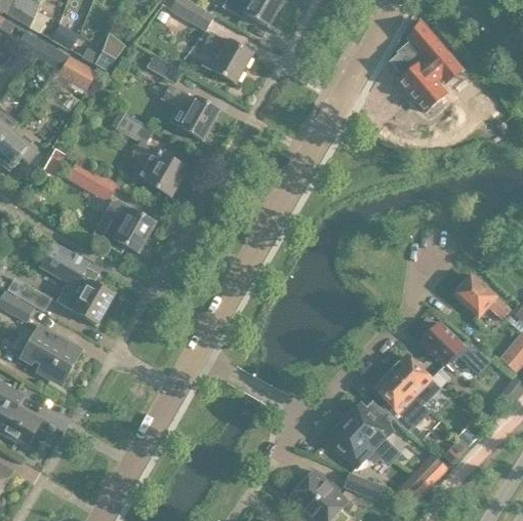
[(0,8),(7,13),(12,3),(6,0),(0,0),(0,8)]
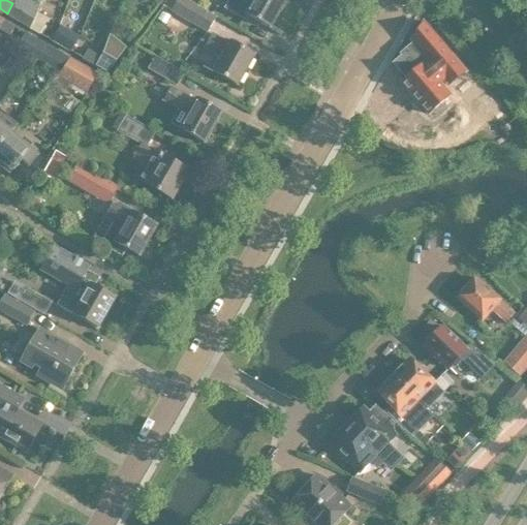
[(208,31),(217,14),(192,0),(176,0),(171,9),(208,31)]
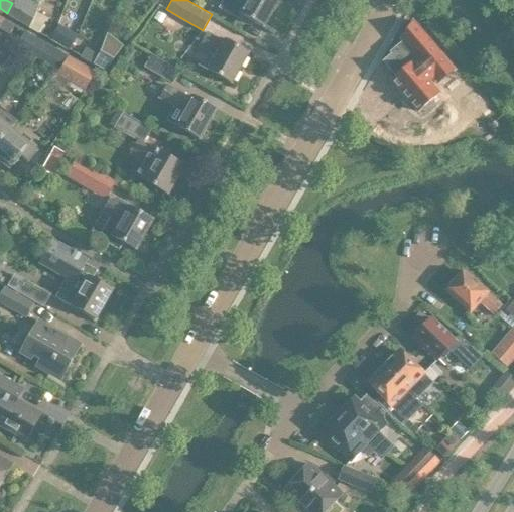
[(239,12),(263,26),(278,0),(246,0),(239,12)]
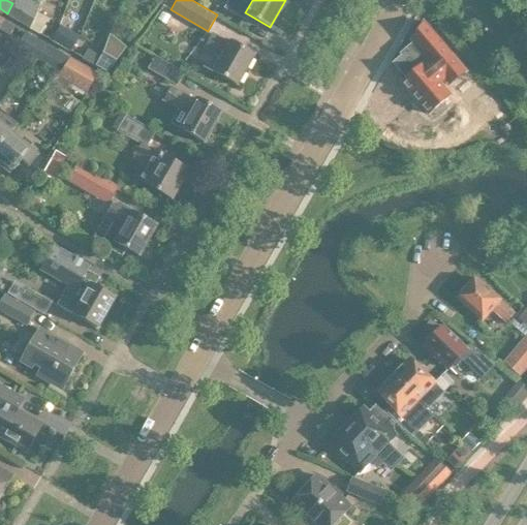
[(25,10),(12,3),(7,13),(20,20),(25,10)]
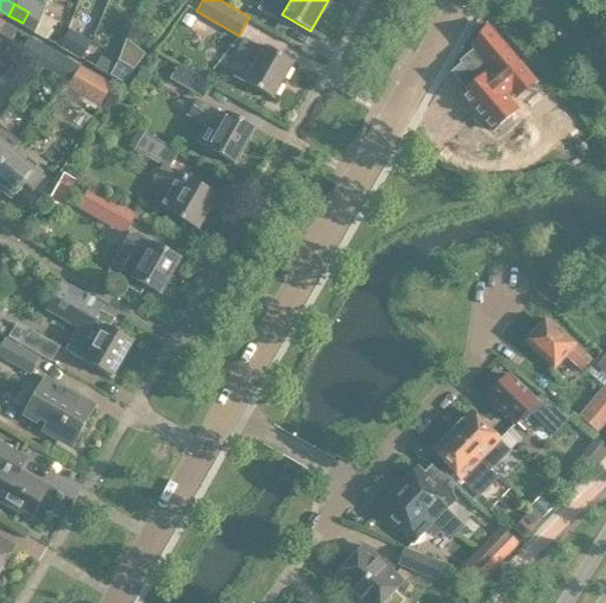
[(18,27),(5,19),(0,25),(0,31),(11,38),(18,27)]
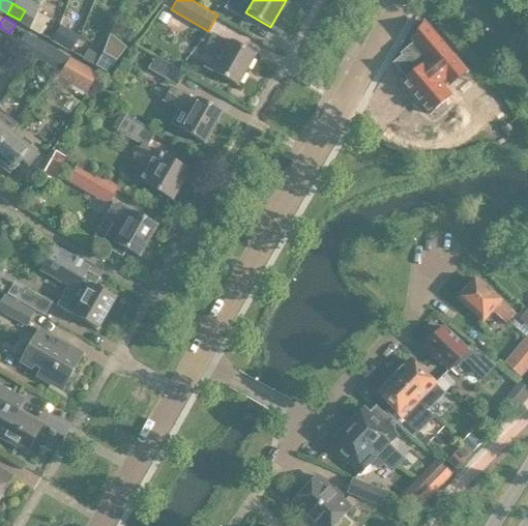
[(421,75),(408,86),(430,112),(449,95),(440,85),(442,84),(430,69),(449,52),(421,20),(410,38),(413,41),(401,52),(414,67),(415,66),(421,75)]
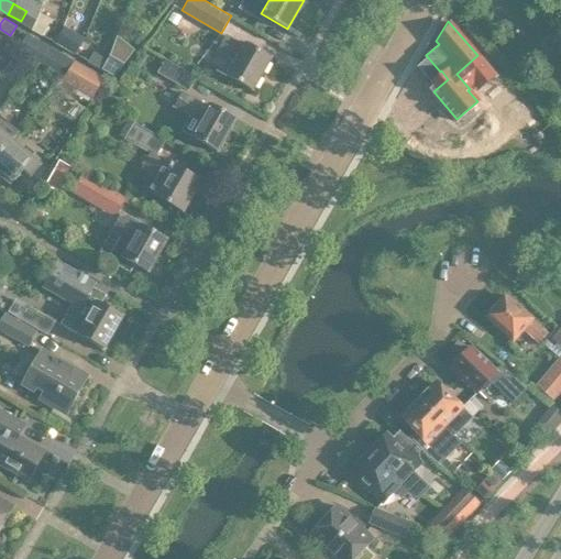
[(64,24),(61,31),(54,41),(77,54),(85,36),(64,24)]
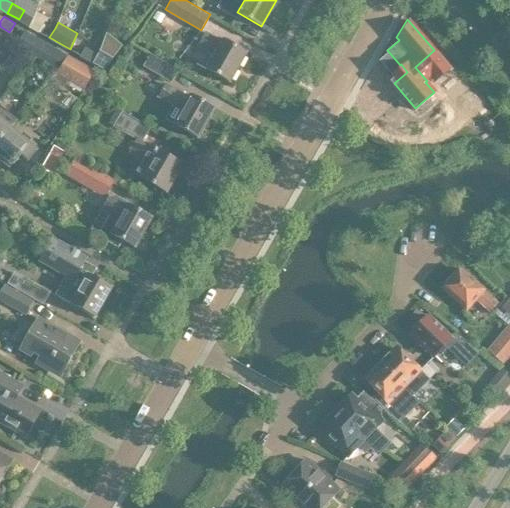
[(35,56),(47,41),(24,28),(10,49),(31,62),(35,56)]
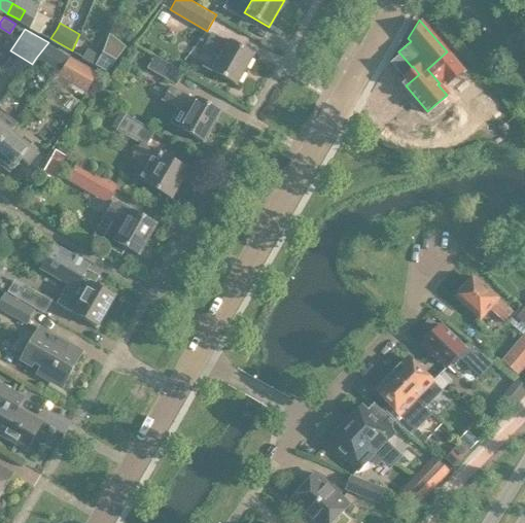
[(219,55),(211,69),(236,83),(254,51),(230,37),(228,40),(212,31),(203,46),(219,55)]
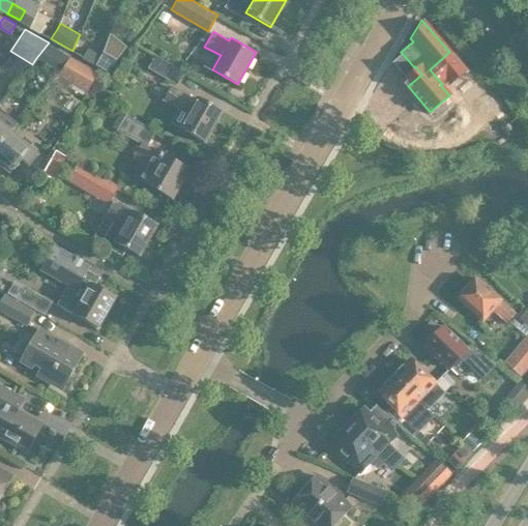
[(81,34),(80,34),(72,51),(95,64),(101,54),(78,40),(81,34)]
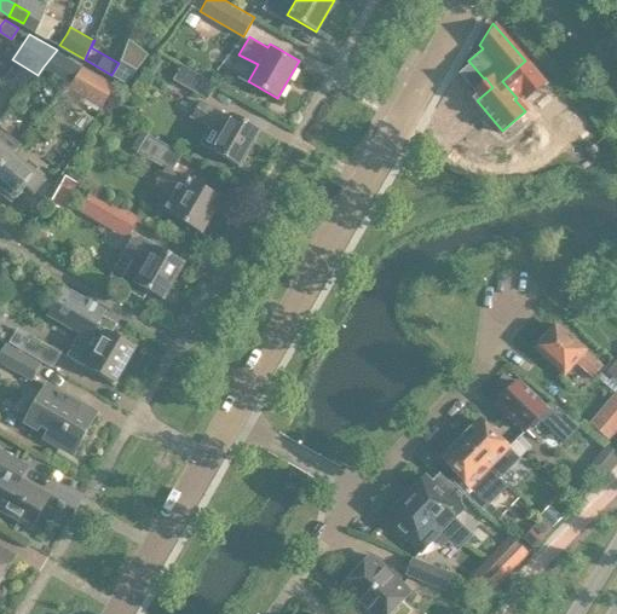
[(73,74),(81,64),(57,50),(42,68),(67,81),(73,74)]
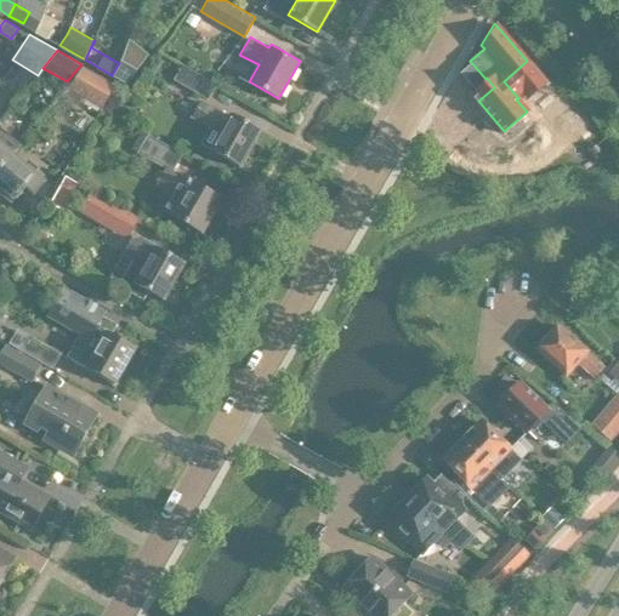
[(175,79),(208,98),(217,83),(182,62),(174,78),(159,69),(153,79),(169,87),(175,79)]
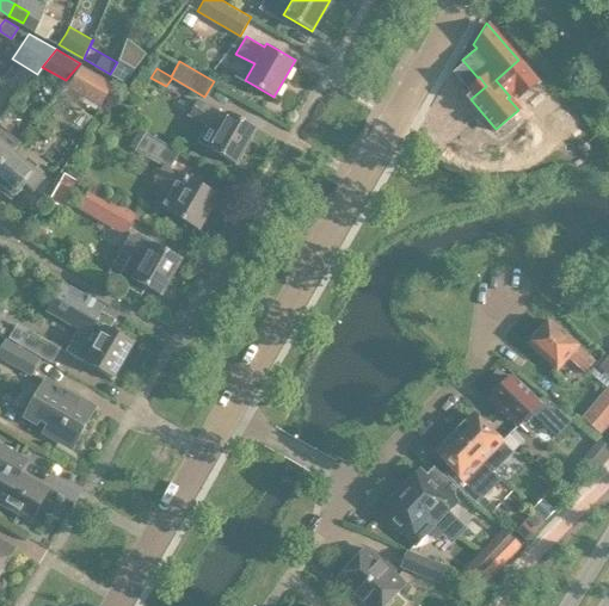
[(130,70),(117,62),(110,74),(124,81),(130,70)]
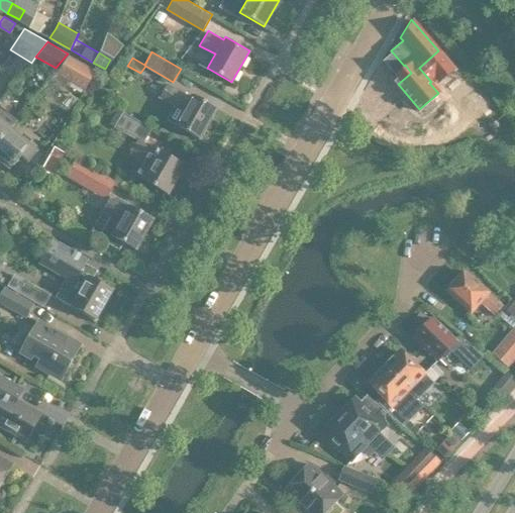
[(95,69),(90,66),(68,54),(58,72),(85,87),(95,69)]
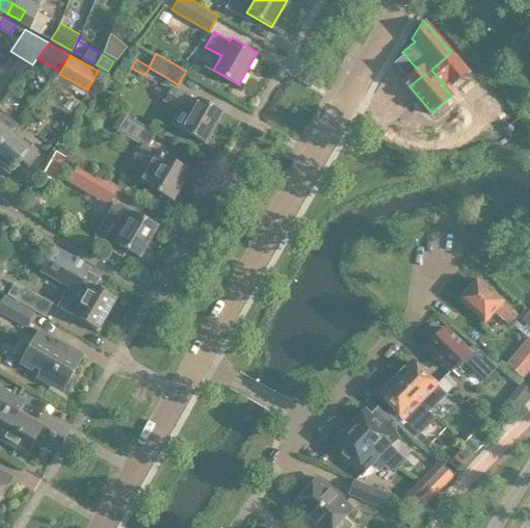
[(164,97),(181,106),(173,121),(181,126),(181,127),(205,141),(222,109),(199,96),(196,100),(171,85),(164,97)]
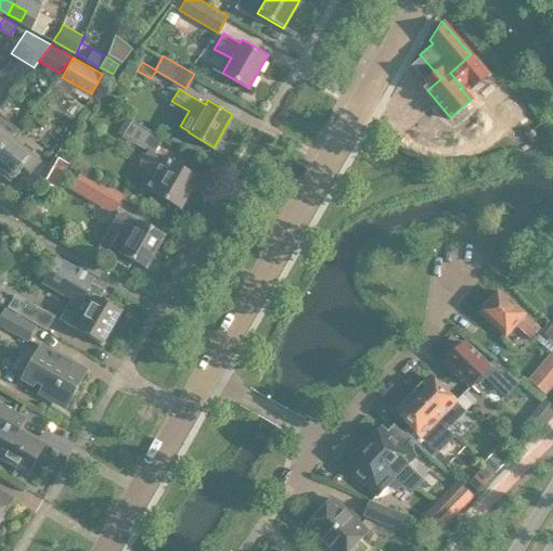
[(12,136),(18,128),(0,113),(0,148),(11,136),(12,136)]
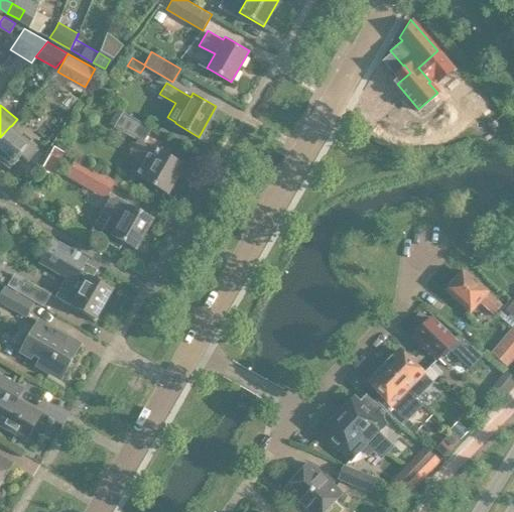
[(114,125),(137,138),(129,152),(136,156),(129,170),(140,176),(140,177),(166,193),(183,163),(157,148),(157,147),(144,140),(151,126),(123,110),(122,111),(117,108),(109,121),(115,124),(114,125)]
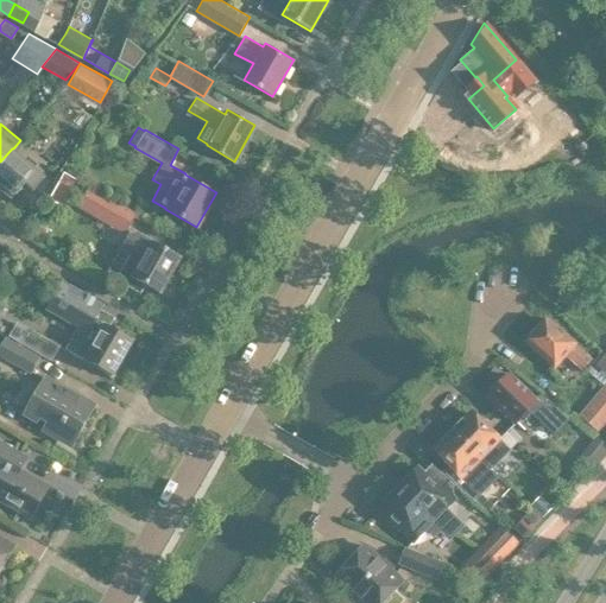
[(12,148),(0,162),(0,186),(2,189),(5,185),(12,192),(24,178),(33,188),(44,175),(13,148),(12,148)]
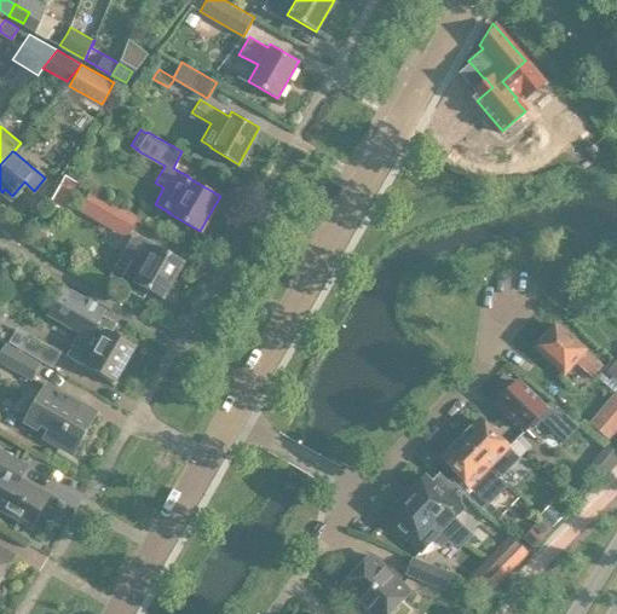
[(62,207),(78,180),(64,173),(48,200),(62,207)]
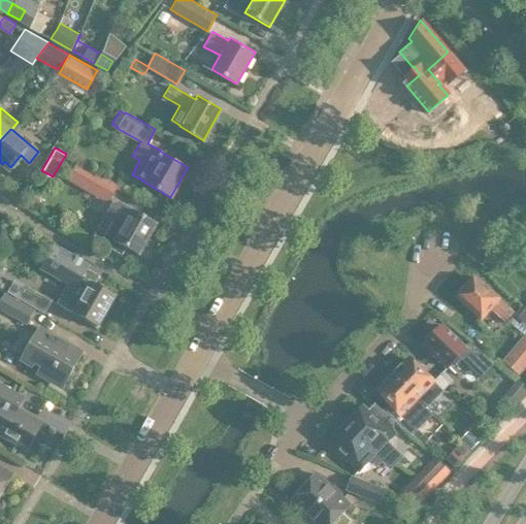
[(104,199),(110,198),(119,184),(77,160),(67,178),(104,199)]
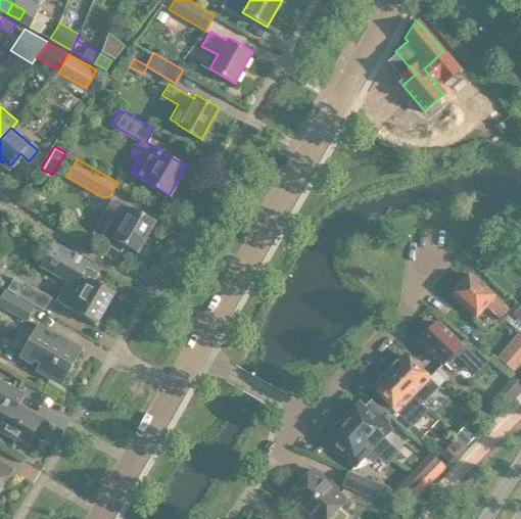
[(34,170),(30,167),(26,174),(30,176),(34,170)]
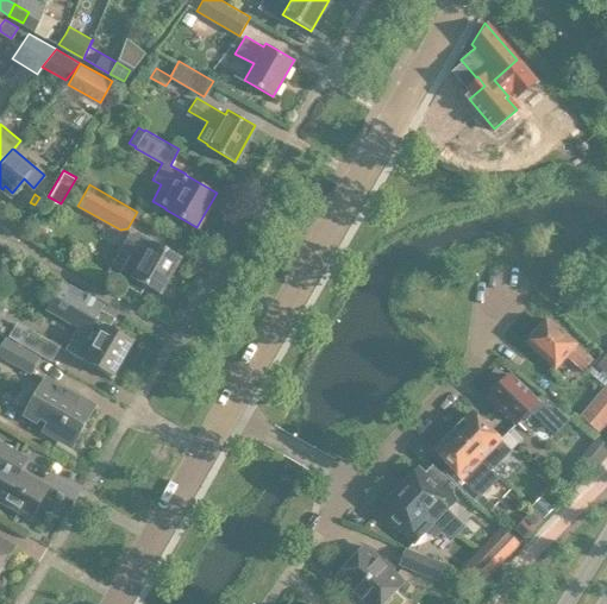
[(129,252),(113,278),(137,291),(143,283),(157,293),(179,256),(150,239),(148,244),(130,233),(121,247),(129,252)]
